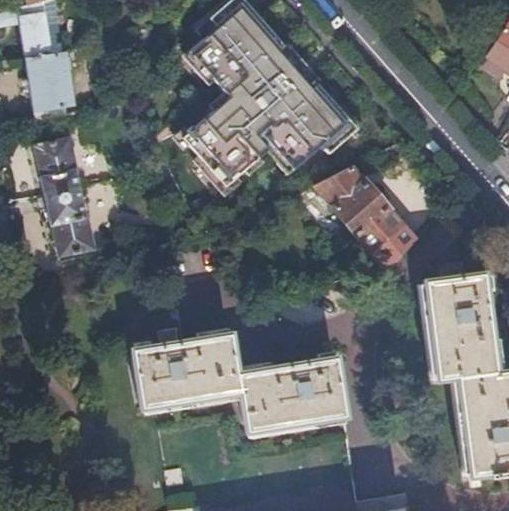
[(29,0),(32,10),(43,7),(56,3),(69,0),(29,0)]
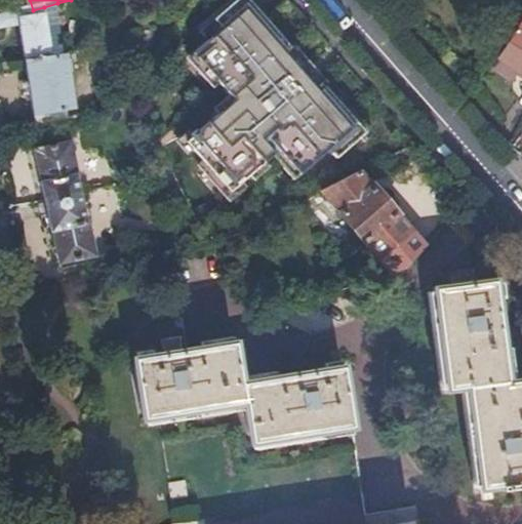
[(293,47),(252,0),(239,0),(205,31),(212,40),(198,53),(238,98),(191,139),(232,186),(241,187),(283,150),(304,173),(333,148),(340,156),(368,132),(328,86),(322,91),(307,73),(288,51),(293,47)]
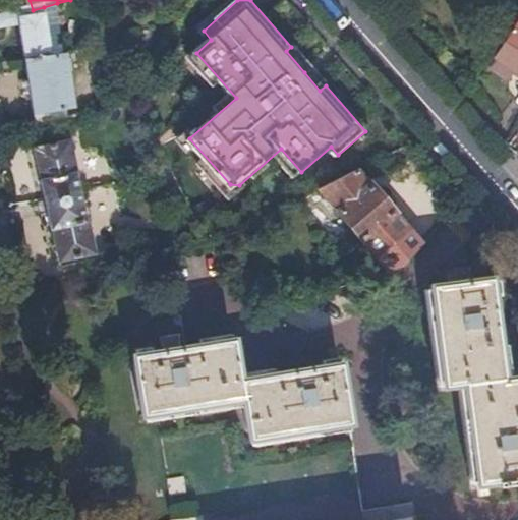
[(57,3),(44,7),(53,62),(67,61),(63,40),(60,38),(59,37),(58,35),(58,33),(59,32),(61,30),(57,3)]
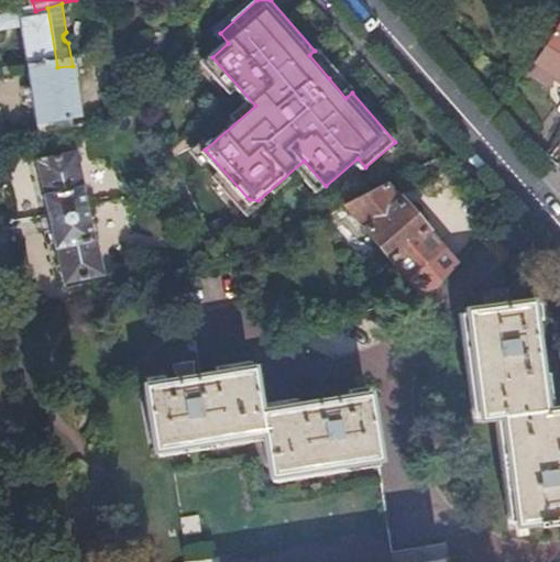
[(35,11),(0,20),(0,35),(23,30),(29,67),(57,67),(47,8),(35,11)]
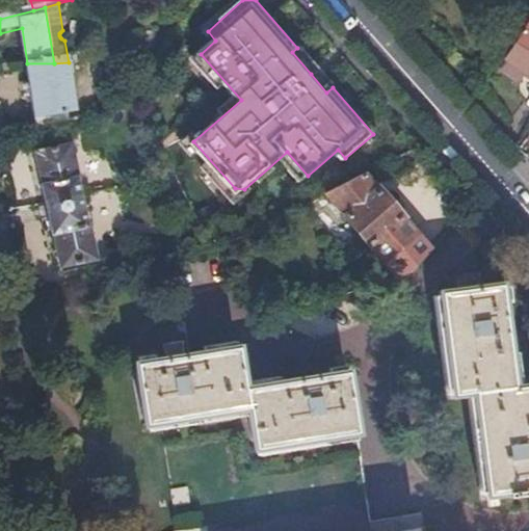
[(528,32),(511,57),(507,54),(494,73),(516,89),(528,74),(528,32)]
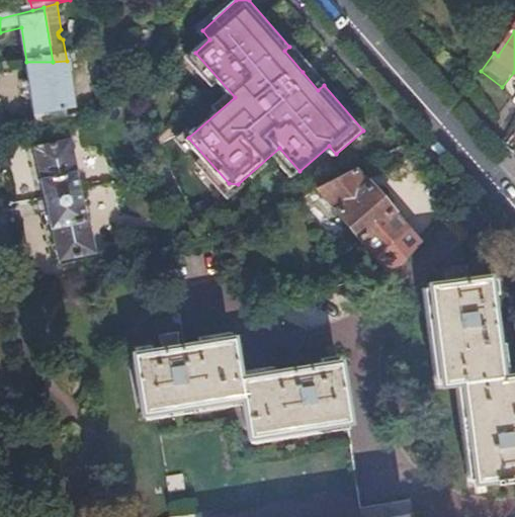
[(53,62),(26,62),(36,127),(68,118),(67,113),(76,111),(67,61),(53,62)]
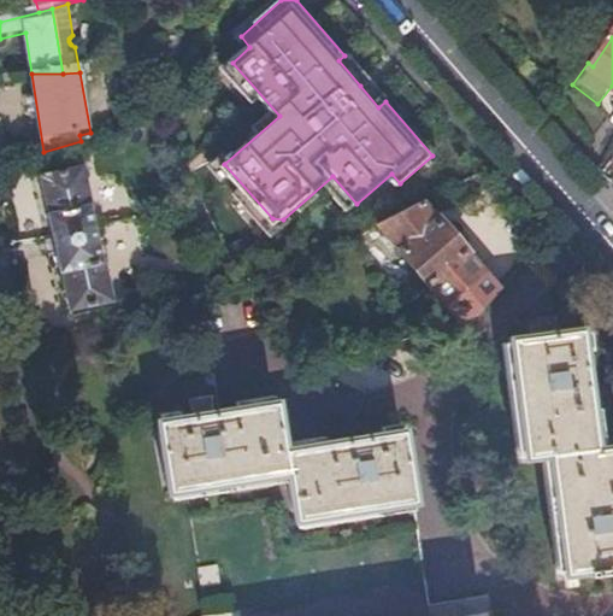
[(86,171),(41,183),(72,315),(115,304),(93,210),(95,209),(86,171)]
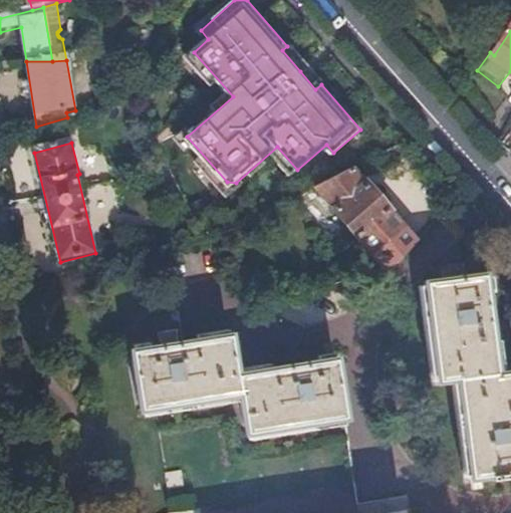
[(355,168),(317,188),(373,252),(405,226),(355,168)]
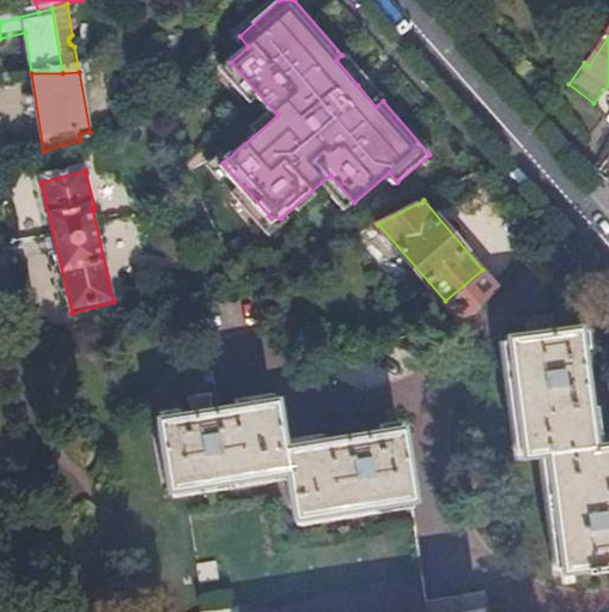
[(608,442),(596,444),(596,441),(603,440),(589,331),(582,331),(580,327),(556,331),(554,311),(528,316),(530,334),(509,337),(510,339),(499,340),(513,452),(525,450),(525,454),(549,452),(549,453),(539,455),(554,567),(565,565),(566,569),(608,562),(608,442)]
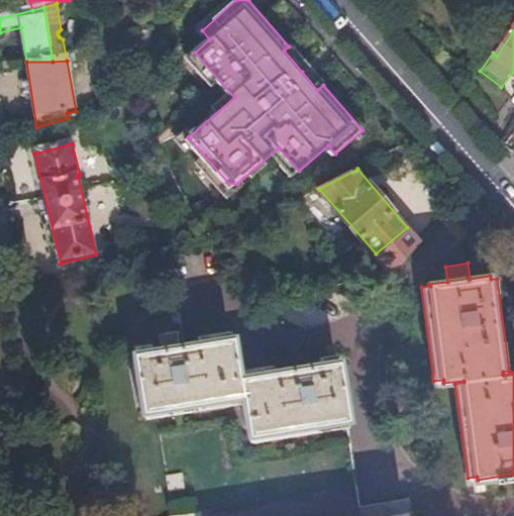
[(241,370),(242,377),(240,377),(233,339),(229,339),(228,332),(198,337),(199,344),(179,347),(176,333),(162,335),(164,350),(151,352),(149,345),(135,347),(136,354),(134,355),(144,414),(146,414),(147,421),(241,406),(239,398),(243,398),(250,438),(254,438),(255,443),(348,427),(347,422),(350,421),(340,359),(336,360),(335,353),(310,358),(311,365),(268,373),(266,365),(241,370)]
